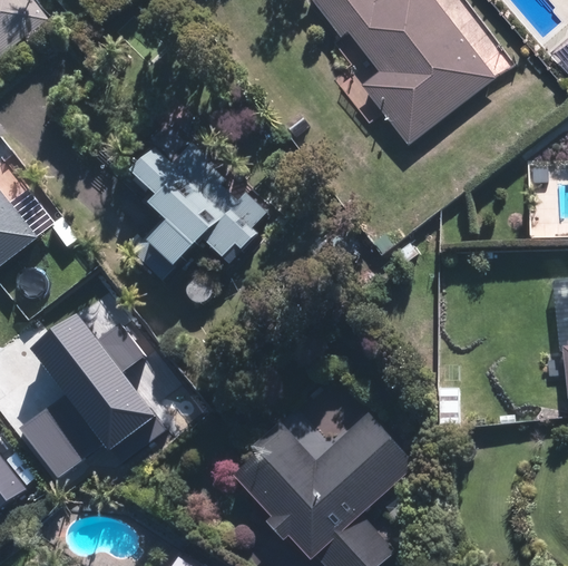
[(0,54),(49,17),(36,0),(0,0),(0,54)]
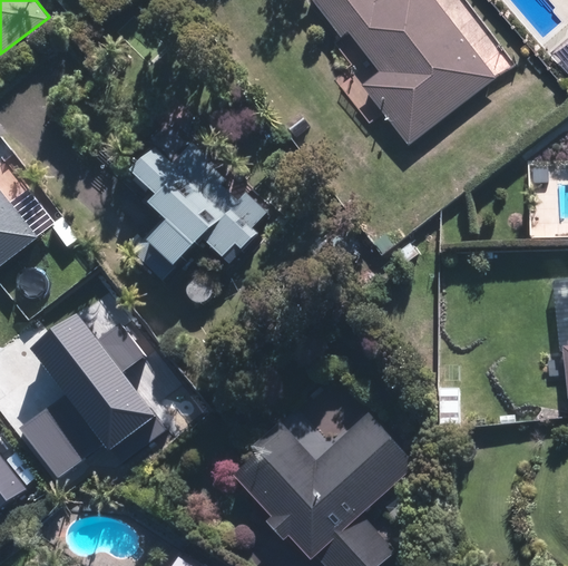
[(496,76),(432,0),(304,0),(339,41),(351,31),(379,66),(356,84),(410,147),(496,76)]
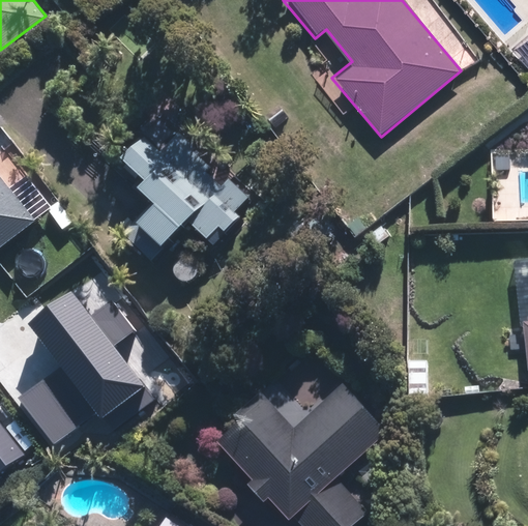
[(253,193),(186,137),(170,155),(144,134),(121,161),(142,177),(133,188),(154,206),(133,231),(164,257),(189,226),(215,247),(241,217),(236,213),(253,193)]
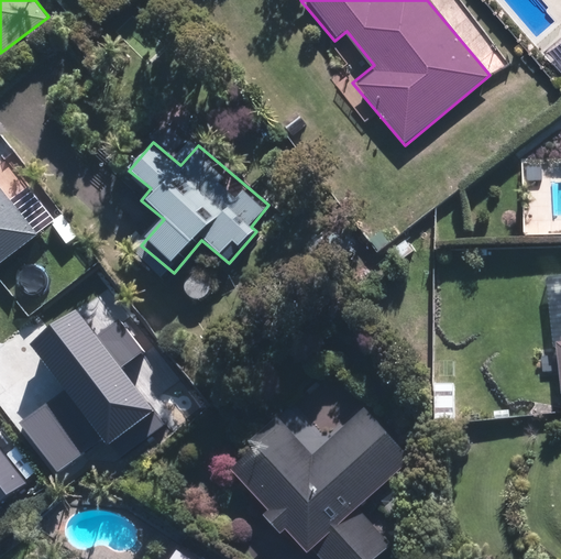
[(0,262),(36,232),(0,188),(0,262)]
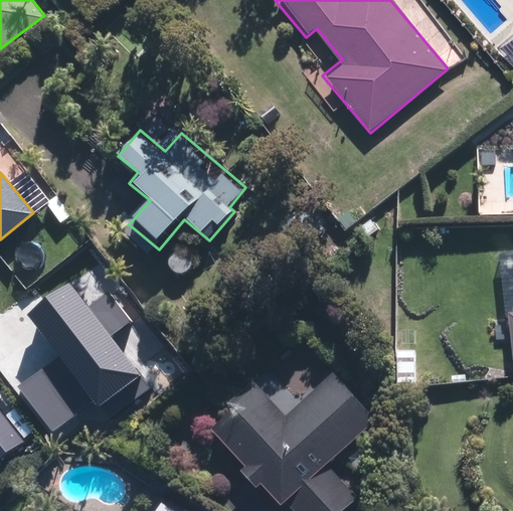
[(285,415),(250,379),(203,422),(242,464),(237,469),(254,486),(259,483),(278,503),(284,497),(297,510),(337,510),(353,496),(324,464),(373,418),(331,373),(285,415)]
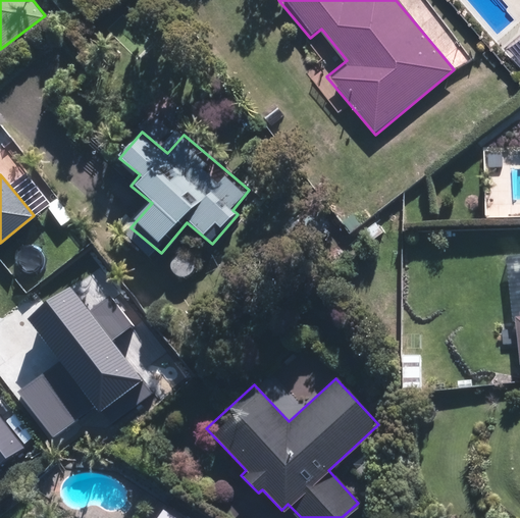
[(0,461),(23,444),(0,414),(0,461)]
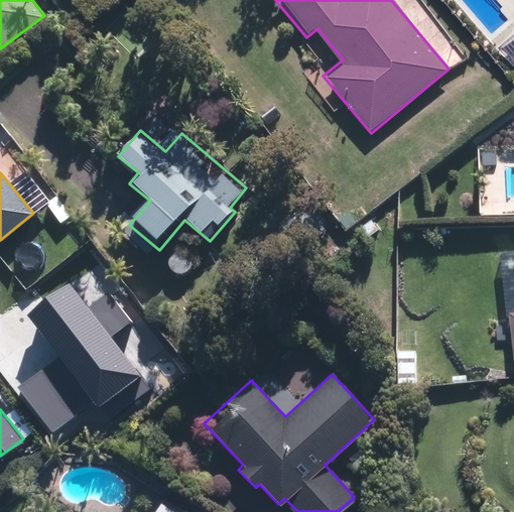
[(180,511),(164,501),(155,511),(180,511)]
